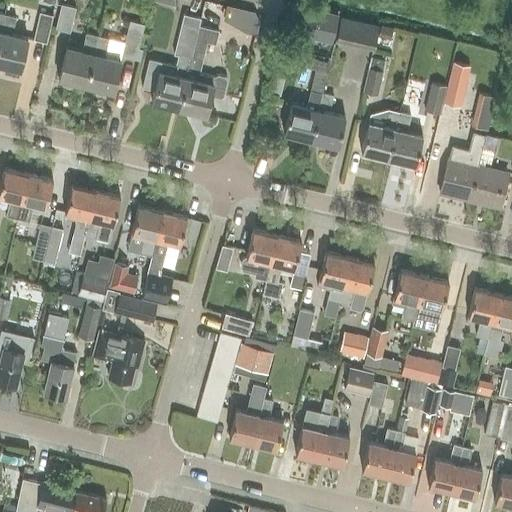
[(70,32),(76,7),(61,4),(55,28),(70,32)]
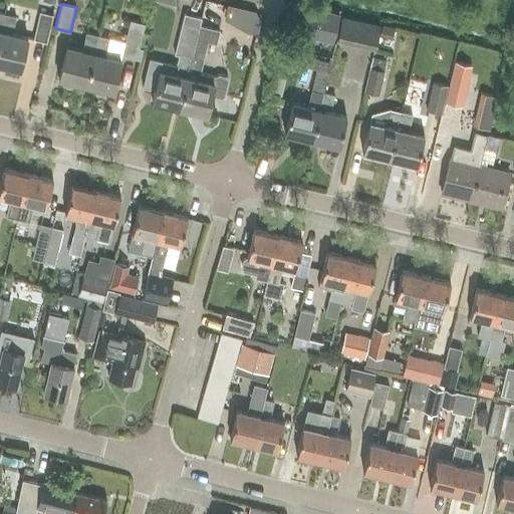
[(333,42),(340,14),(306,6),(299,33),(333,42)]
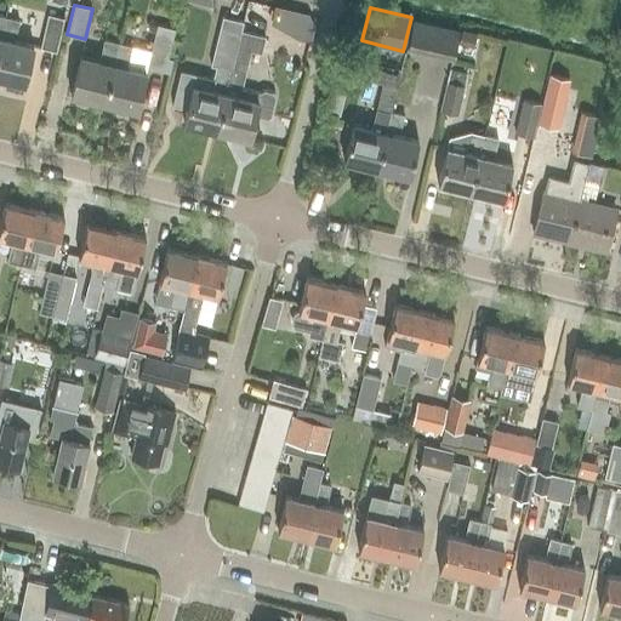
[(56,51),(64,18),(49,15),(40,47),(56,51)]
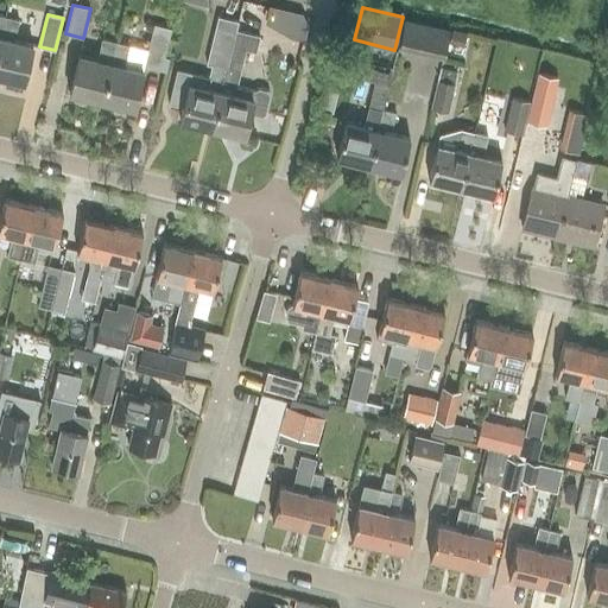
[(5,16),(0,38),(0,75),(24,82),(33,44),(14,39),(19,19),(5,16)]
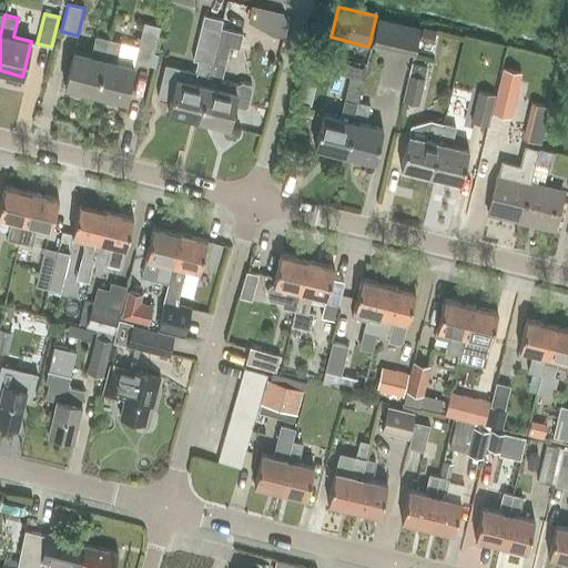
[(415,54),(422,29),(379,19),(373,44),(415,54)]
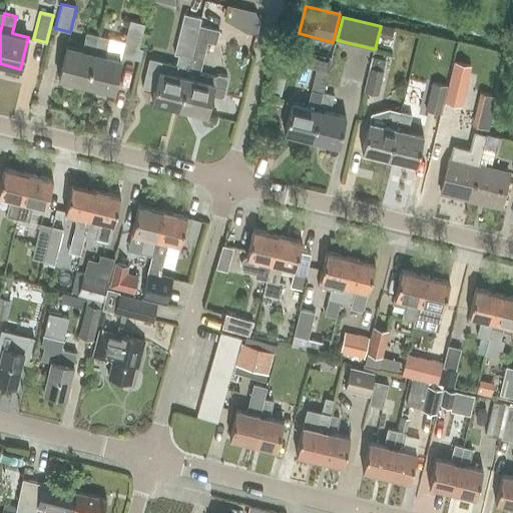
[(98,35),(86,85),(113,91),(121,55),(140,60),(143,49),(139,48),(144,24),(130,21),(125,42),(109,38),(98,35)]
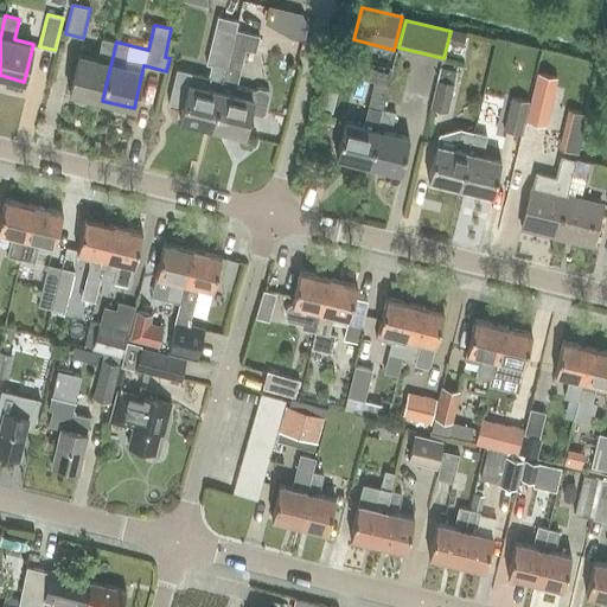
[(212,127),(236,30),(217,25),(208,63),(212,64),(210,77),(177,69),(168,103),(183,107),(180,120),(212,127)]
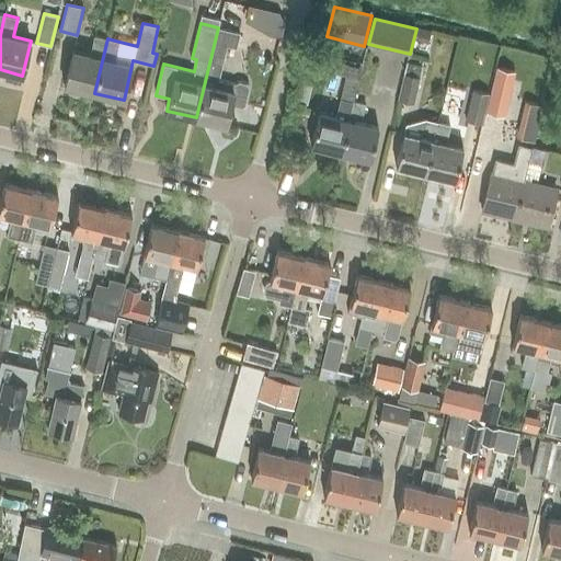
[(218,27),(196,117),(226,125),(230,104),(241,106),(245,105),(250,87),(247,83),(239,81),(236,84),(219,80),(227,46),(237,48),(240,33),(218,27)]
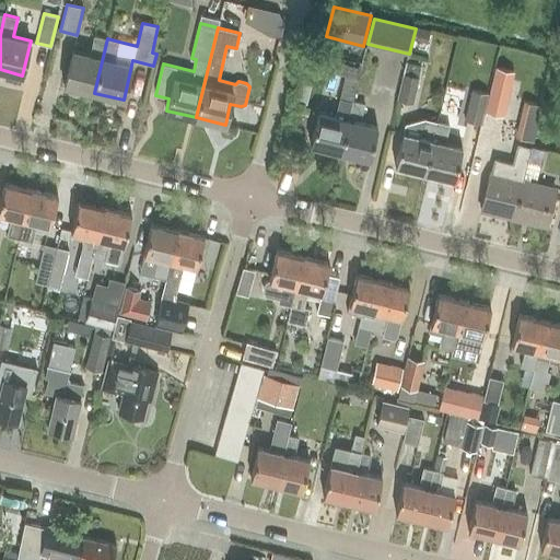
[(94,93),(107,38),(94,35),(90,55),(72,50),(63,85),(94,93)]
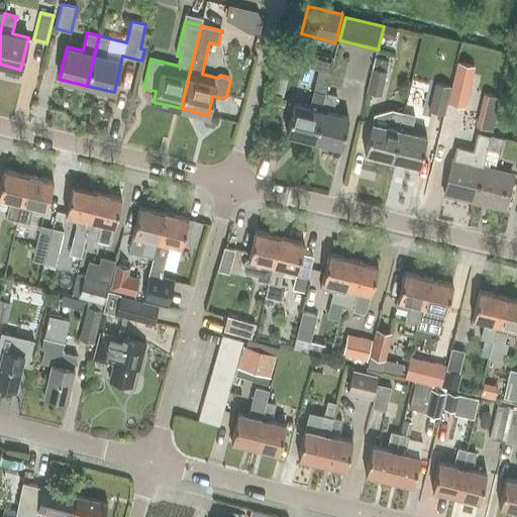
[(325,93),(326,93),(334,59),(314,54),(310,67),(319,69),(310,107),(294,103),(287,134),(314,140),(325,93)]
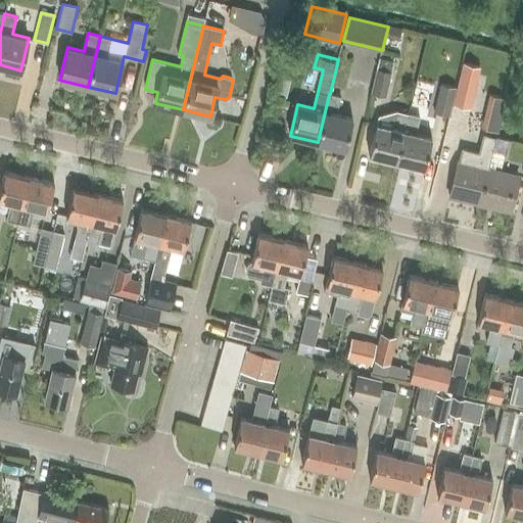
[(386,96),(394,61),(380,58),(372,93),(386,96)]
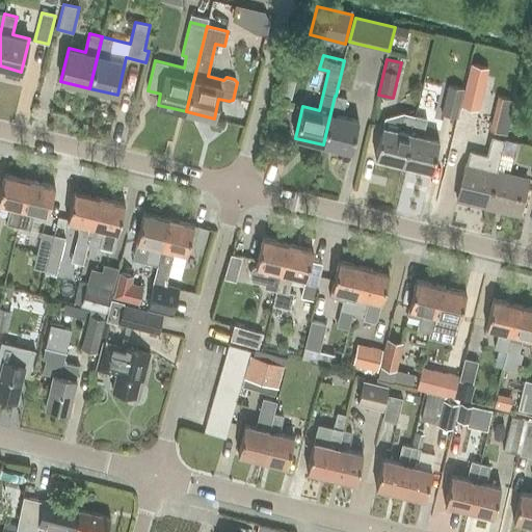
[(489,69),(472,64),(462,105),(479,109),(489,69)]
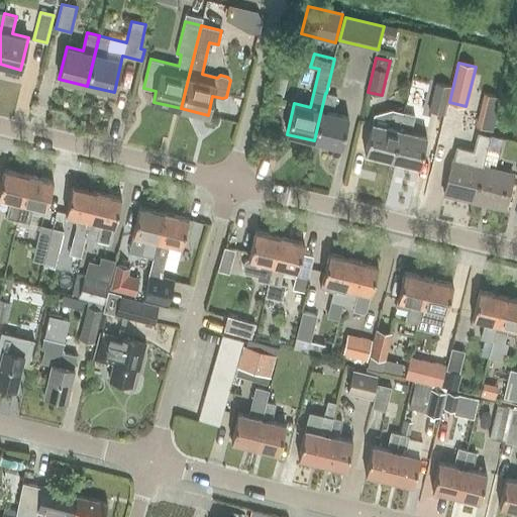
[(443,114),(450,87),(436,83),(430,110),(443,114)]
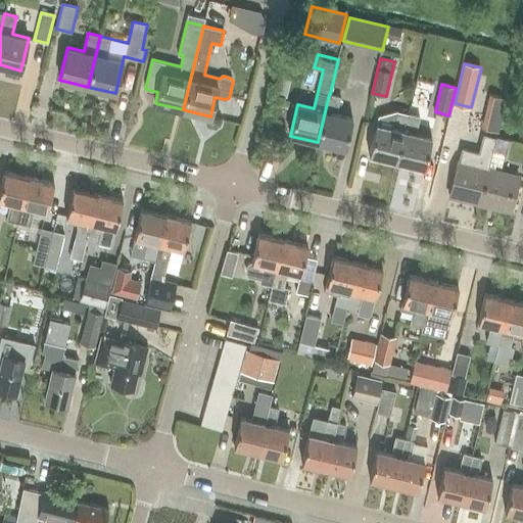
[(486,125),(503,129),(512,95),(495,91),(486,125)]
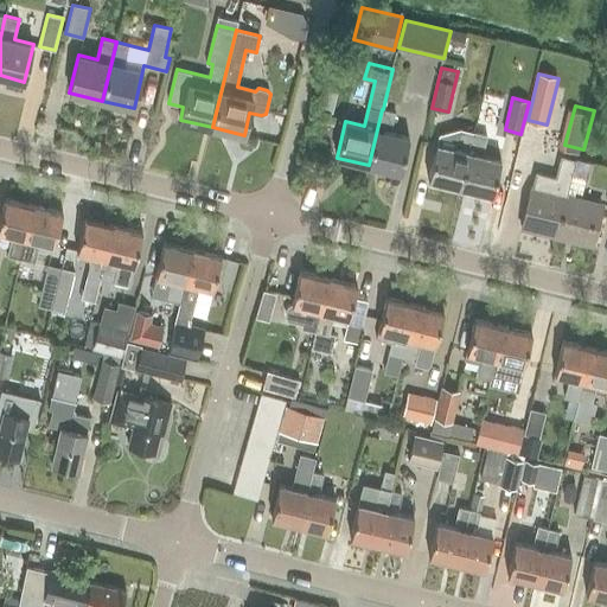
[(396,113),(383,109),(382,109),(369,165),(401,173),(409,136),(384,131),(385,125),(393,127),(396,113)]
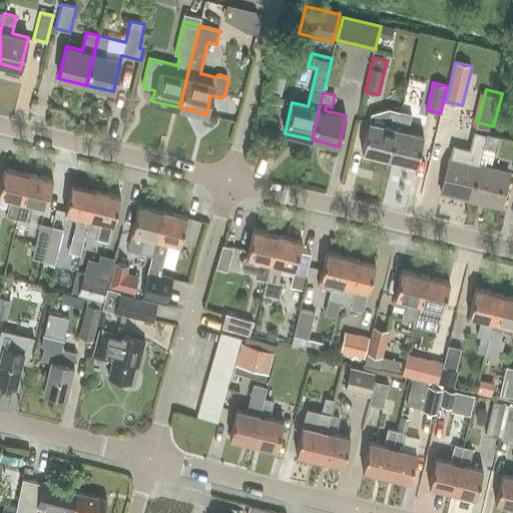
[(389,158),(401,111),(389,108),(386,120),(392,122),(391,126),(369,121),(362,151),(389,158)]
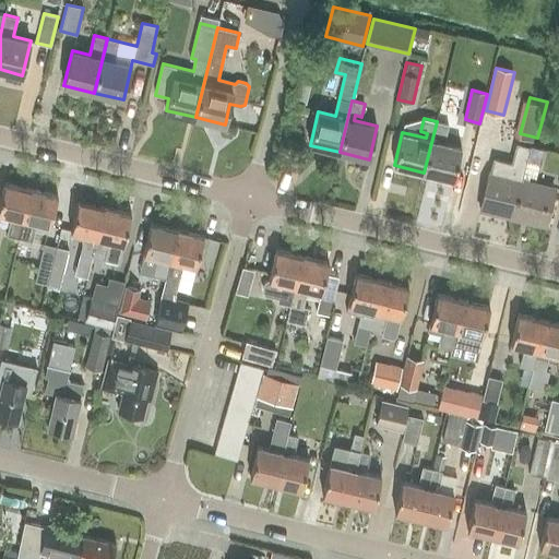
[(437,121),(424,173),(453,180),(461,146),(438,141),(439,135),(445,138),(449,125),(437,121)]
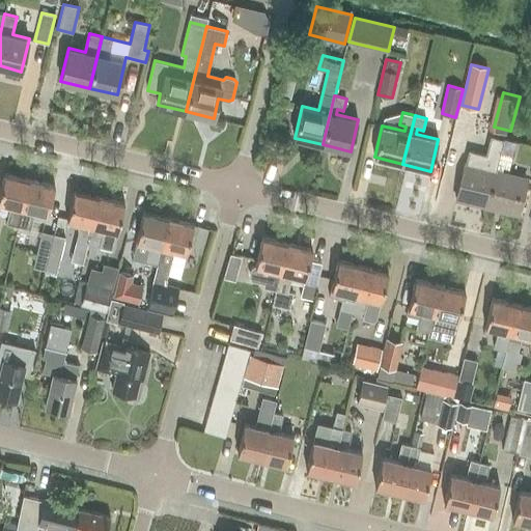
[(486,207),(500,152),(471,145),(467,164),(465,164),(456,200),(486,207)]
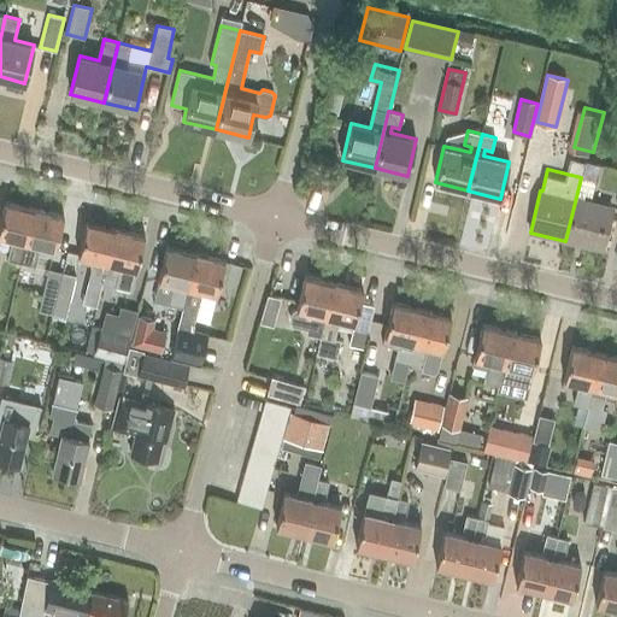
[(581,177),(565,241),(601,250),(611,207),(582,200),(585,194),(592,195),(595,181),(581,177)]
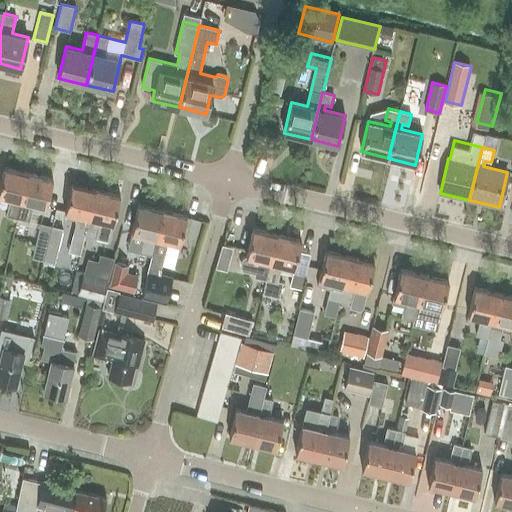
[(17,218),(29,173),(5,167),(0,184),(0,195),(16,199),(14,204),(9,203),(6,215),(17,218)]
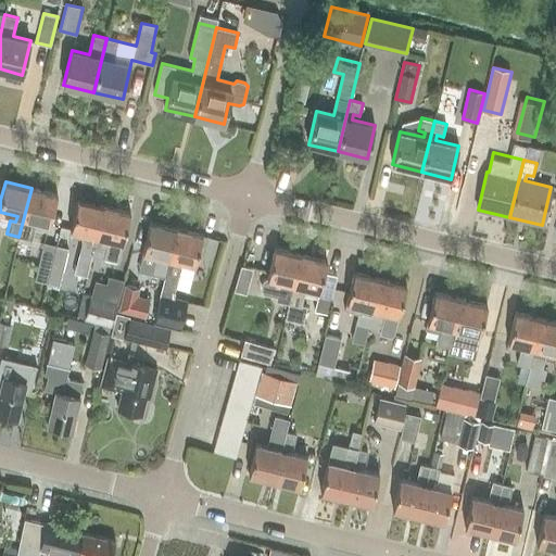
[(32,188),(19,237),(32,240),(35,227),(28,225),(29,219),(49,225),(58,193),(32,188)]
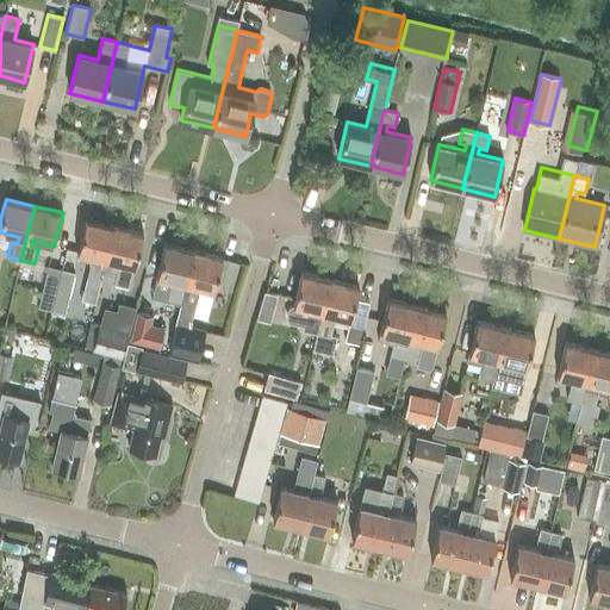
[(101,280),(114,225),(86,218),(78,253),(92,256),(87,277),(101,280)]
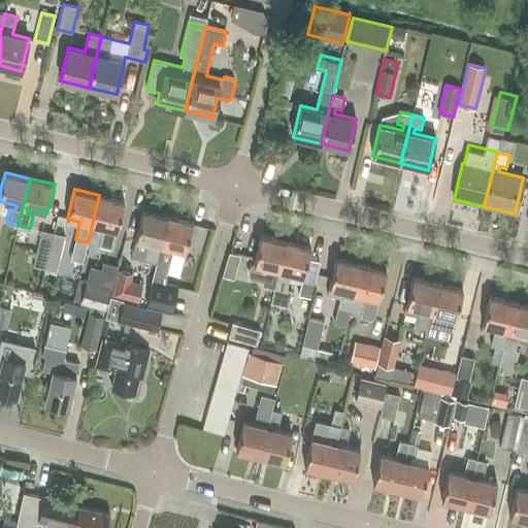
[(99,195),(88,242),(112,249),(124,201),(99,195)]
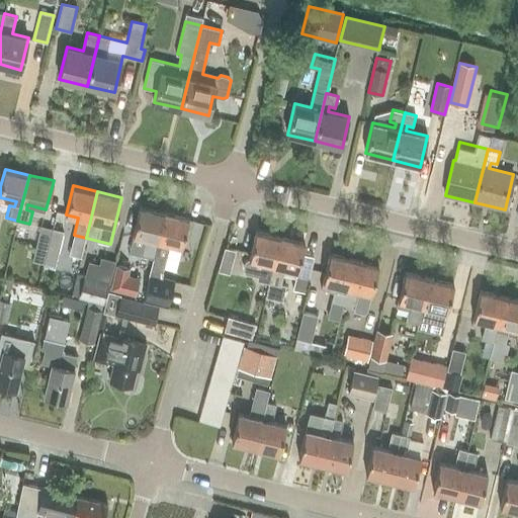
[(149,276),(164,212),(140,206),(133,236),(146,239),(142,255),(153,258),(149,276)]
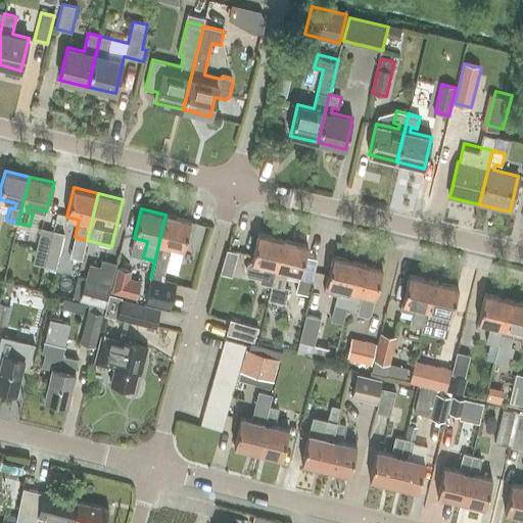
[(165,215),(150,279),(145,302),(164,306),(171,283),(162,281),(171,247),(183,250),(190,221),(165,215)]
